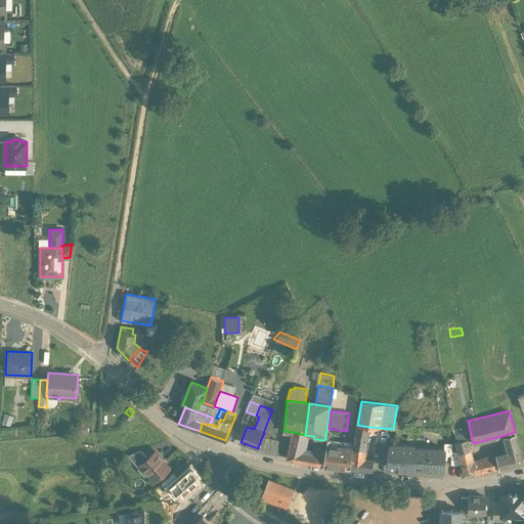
[(10,424),(12,415),(4,413),(3,423),(10,424)]
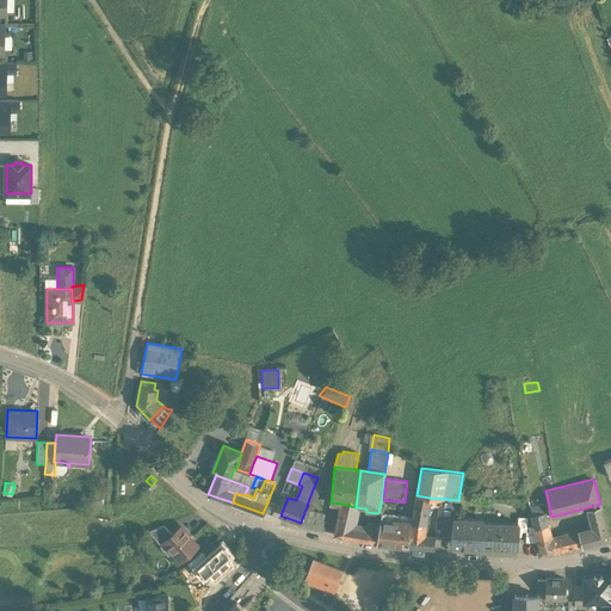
[(308,505),(304,512),(310,513),(312,511),(321,485),(316,482),(308,505)]
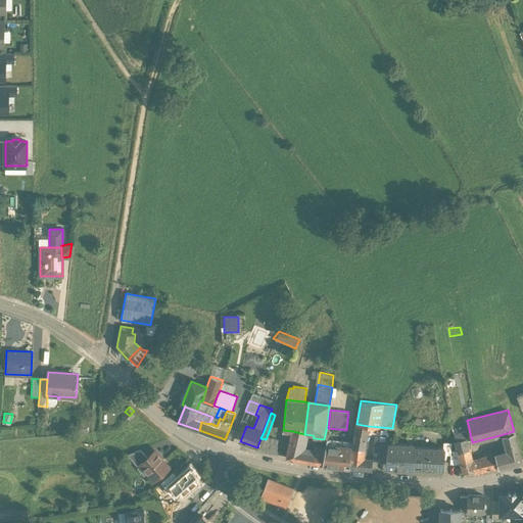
[(216,417),(214,416),(212,417),(209,423),(217,426),(220,418),(216,417)]
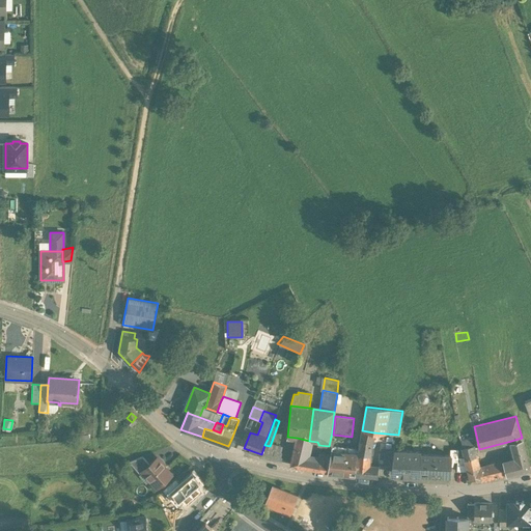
[(373,432),(362,430),(358,449),(358,450),(370,452),(373,432)]
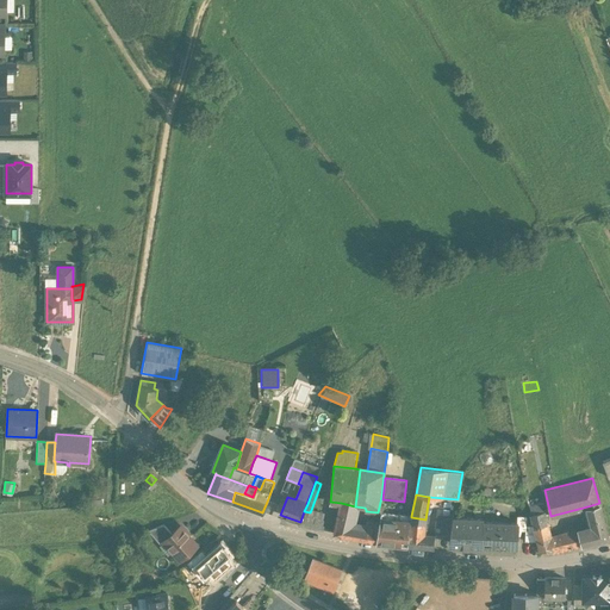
[(355,506),(341,503),(334,534),(350,537),(353,529),(350,528),(355,506)]
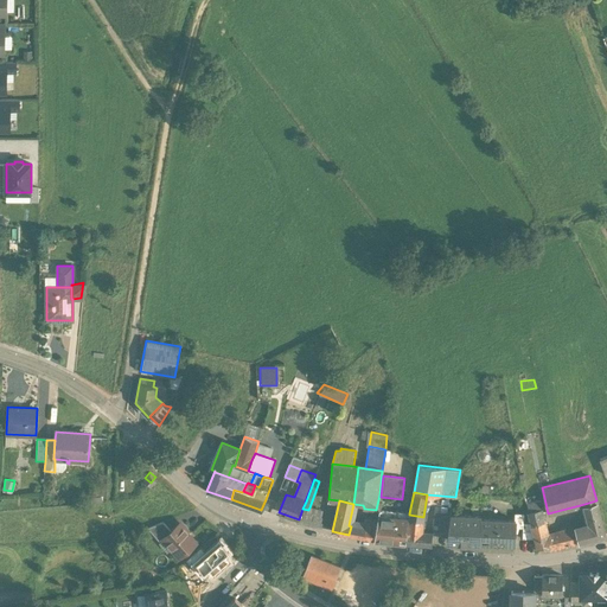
[(541,500),(526,503),(529,511),(542,508),(541,500)]
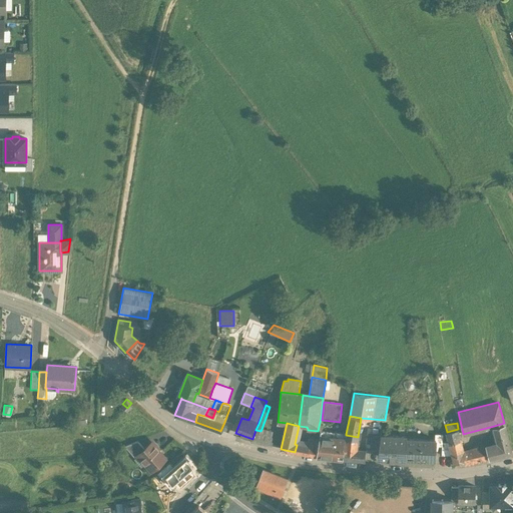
[(511,452),(504,423),(494,426),(497,441),(493,442),(494,445),(489,446),(492,457),(511,452)]
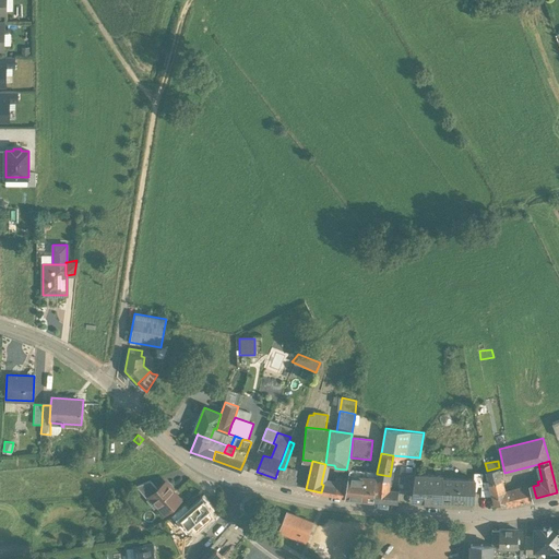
[(295,471),(285,467),(284,470),(286,471),(282,483),(292,486),(295,471)]
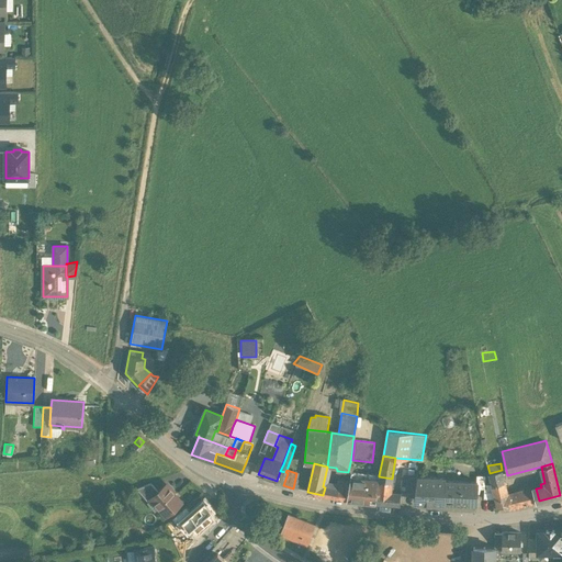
[(418,471),(404,470),(401,494),(401,495),(404,496),(406,484),(416,485),(418,471)]
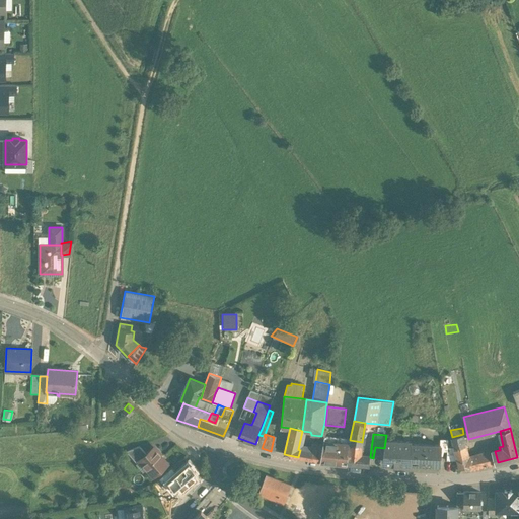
[(466,445),(463,434),(452,437),(453,441),(452,441),(454,448),(457,461),(459,468),(470,465),(468,456),(465,446),(466,445)]
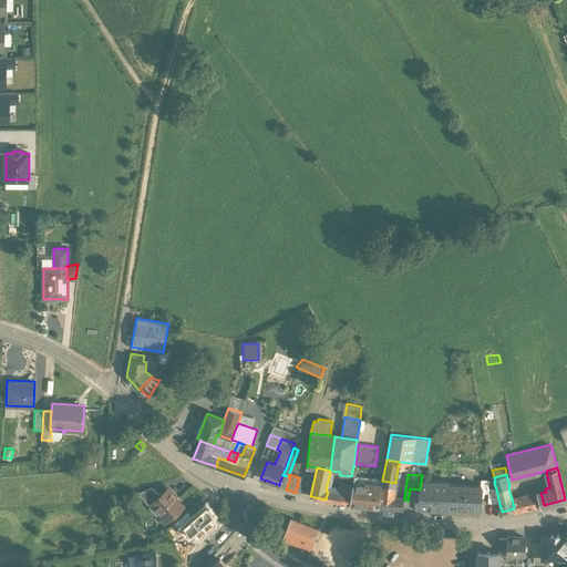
[(288,476),(282,475),(279,485),(278,488),(286,490),(290,477),(288,476)]
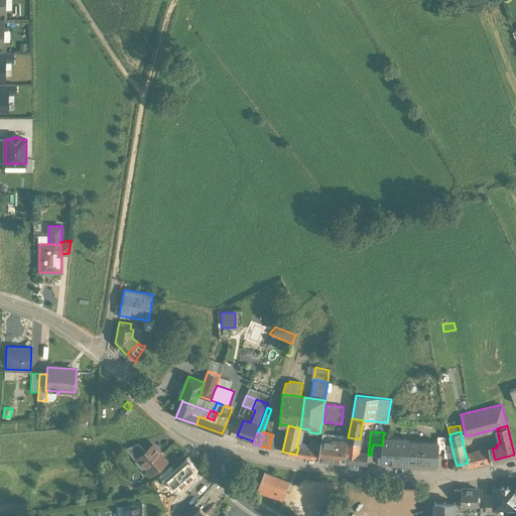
[(368,454),(358,453),(360,439),(348,437),(347,441),(347,442),(345,462),(367,465),(368,455),(368,454)]
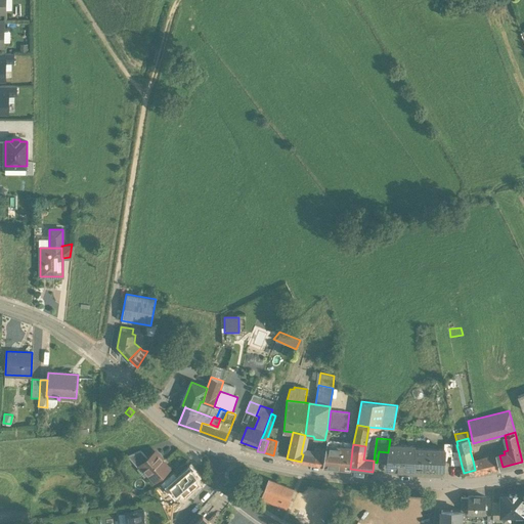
[(352,448),(326,445),(323,466),(350,469),(352,449),(352,448)]
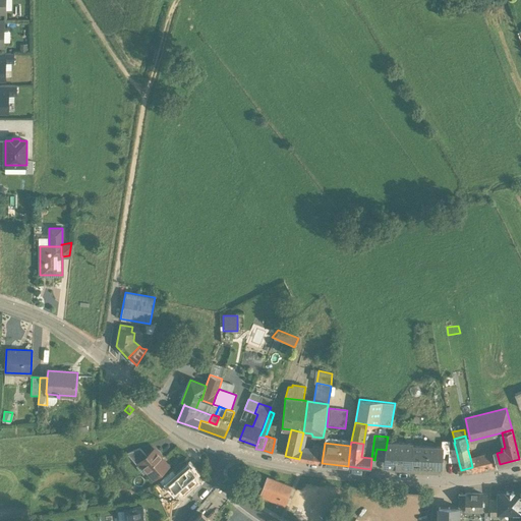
[(413,444),(387,443),(384,461),(384,463),(395,464),(395,466),(401,467),(401,464),(411,465),(412,447),(413,444)]
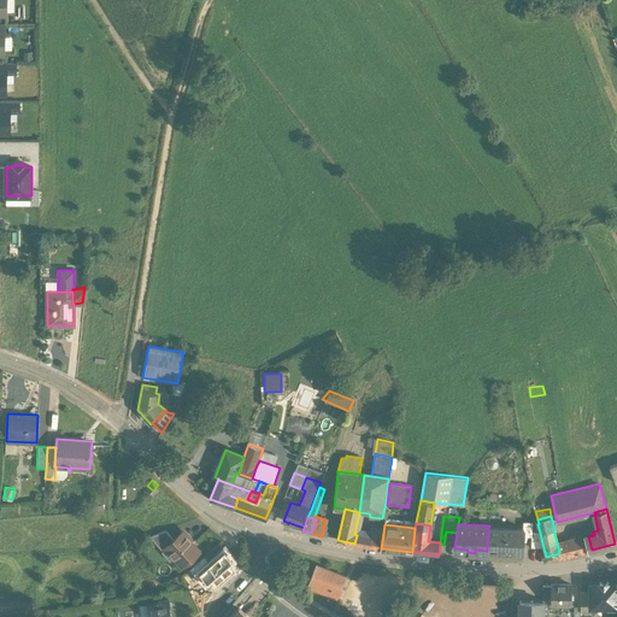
[(382,532),(372,528),(370,536),(381,539),(382,532)]
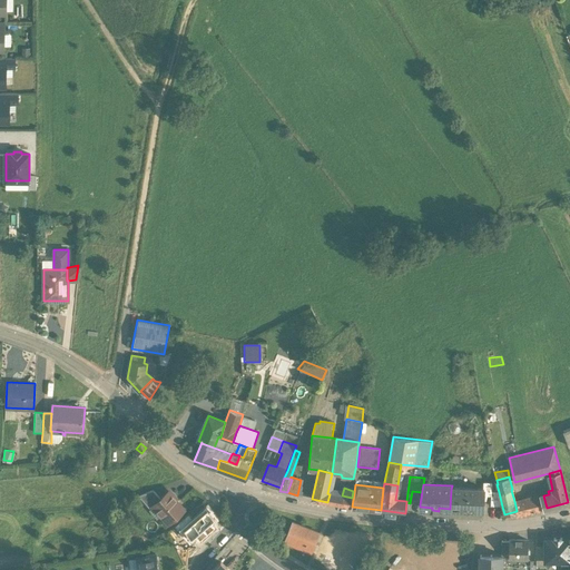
[(478,490),(451,489),(450,509),(483,510),(483,495),(484,489),(483,489),(478,489),(478,490)]
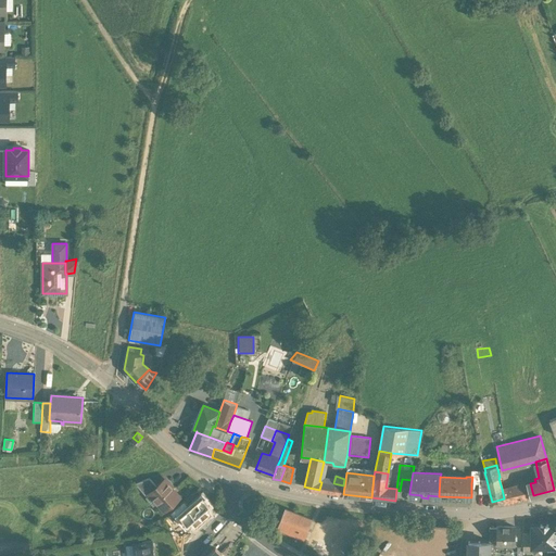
[(149,479),(136,483),(147,497),(150,494),(149,493),(156,487),(149,479)]
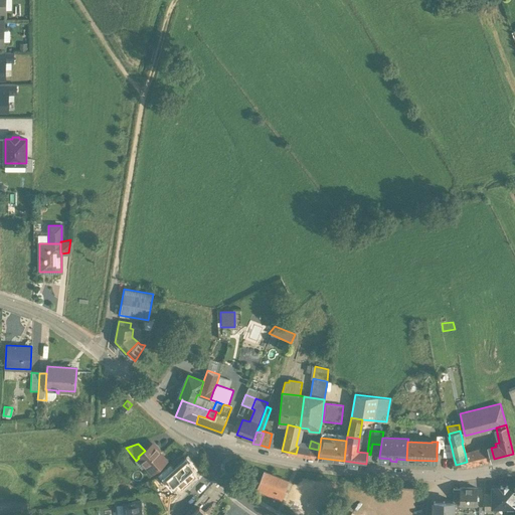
[(381,445),(372,444),(370,455),(379,456),(381,445)]
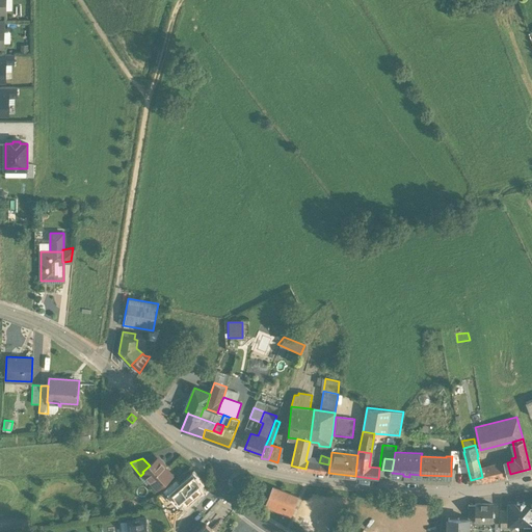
[(150,466),(142,472),(143,473),(157,488),(165,481),(164,480),(170,474),(157,459),(150,466)]
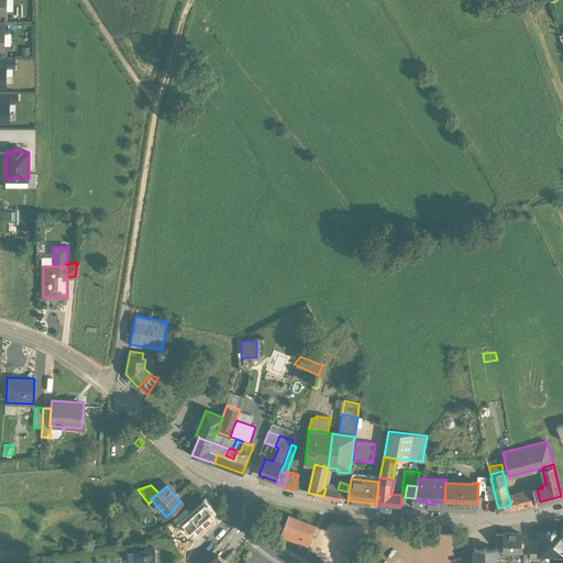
[(493,486),(485,486),(485,489),(484,500),(496,500),(493,486)]
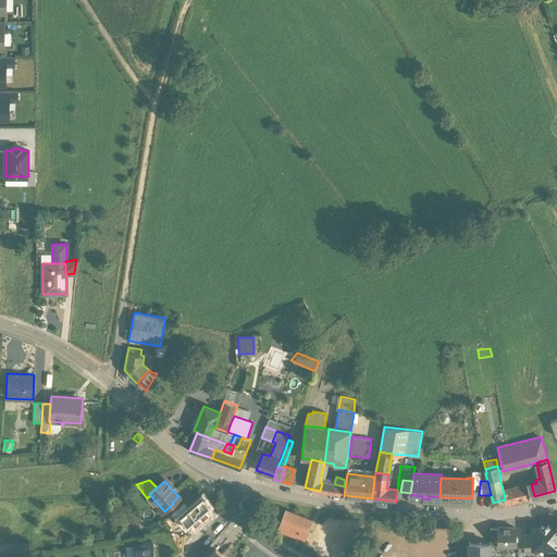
[(334,484),(322,482),(322,483),(320,491),(343,495),(344,486),(334,484)]
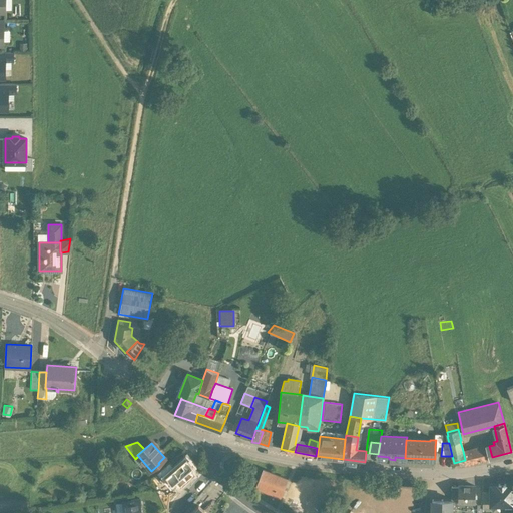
[(478,447),(463,451),(465,460),(466,463),(492,457),(489,446),(479,449),(478,447)]
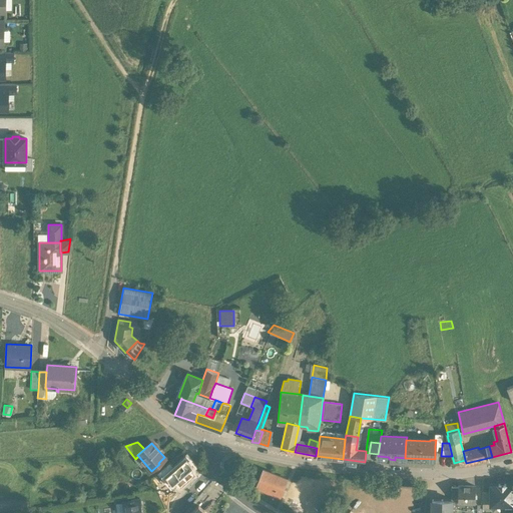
[(169,480),(172,484),(175,480),(180,485),(194,473),(189,468),(193,465),(186,457),(174,467),(165,476),(169,480)]
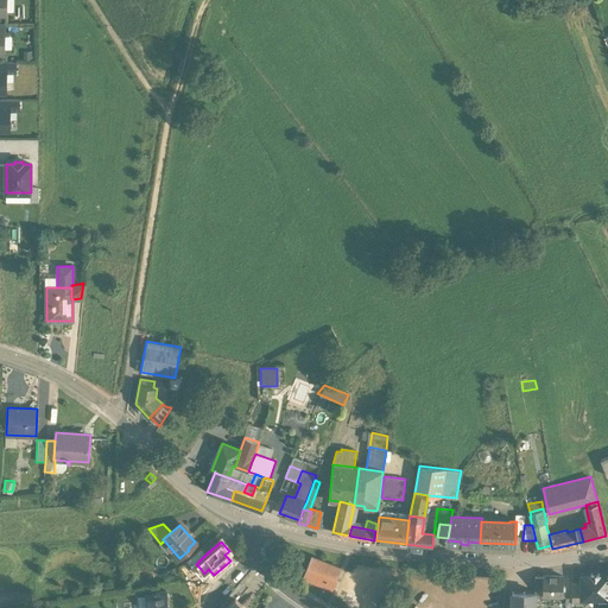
[(207,553),(202,548),(187,562),(196,572),(201,569),(196,564),(207,553)]
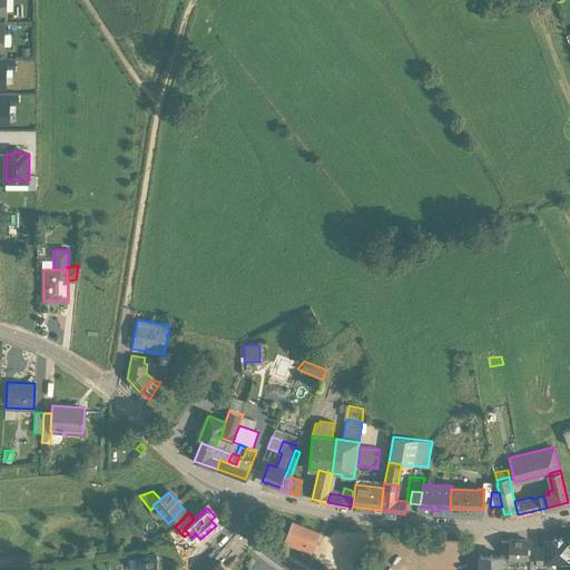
[(320,533),(292,522),(284,541),(307,551),(312,542),(315,543),(320,533)]
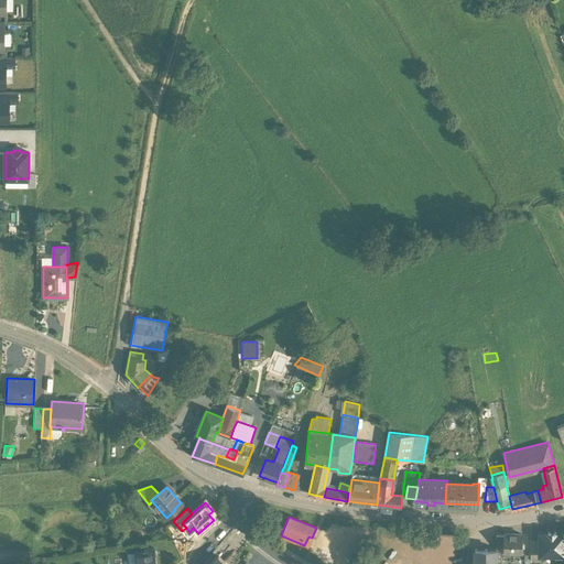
[(169,533),(164,525),(158,529),(162,537),(169,533)]
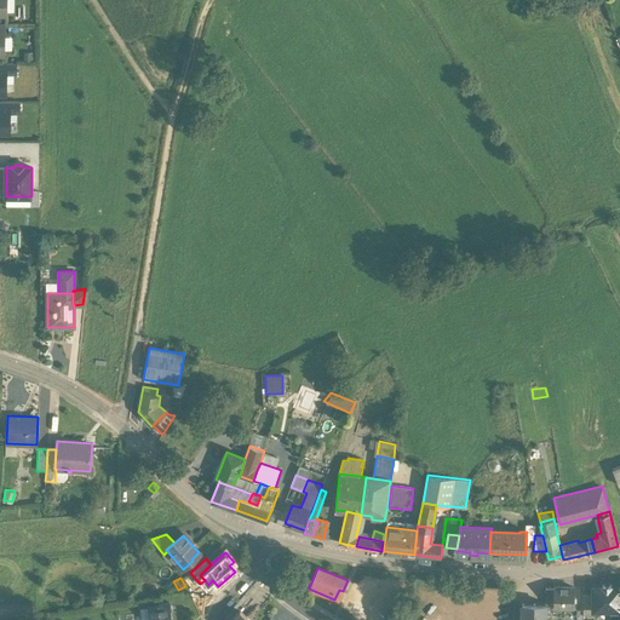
[(593,593),(593,610),(610,610),(610,614),(619,614),(619,586),(612,586),(602,586),(593,587),(593,593)]
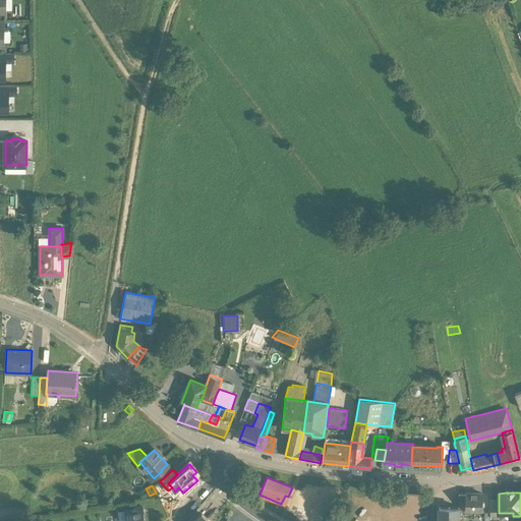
[(482,495),(465,495),(465,496),(465,510),(465,511),(482,511),(482,495)]
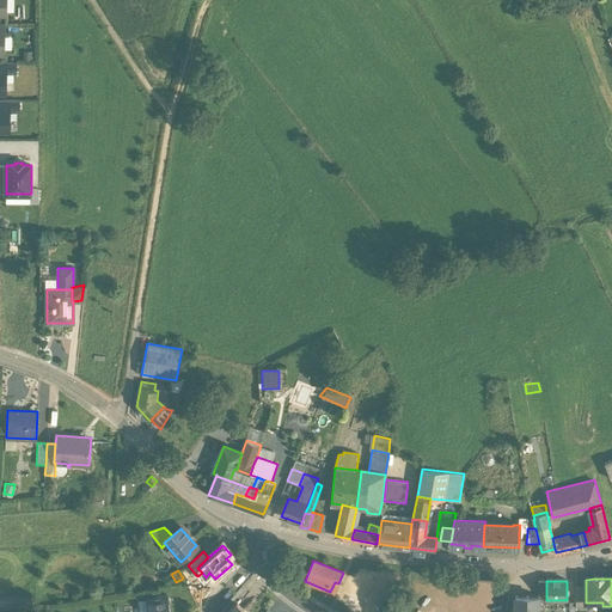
[(586,586),(576,586),(576,607),(586,607),(586,603),(586,586)]
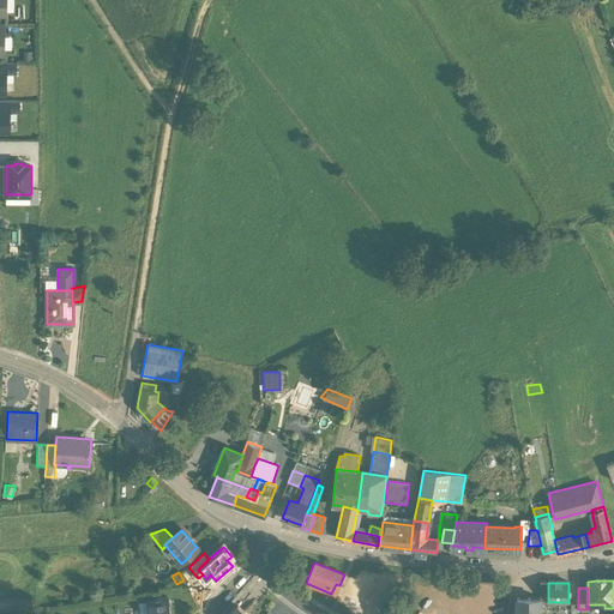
[(169,613),(167,596),(148,600),(149,613),(169,613)]
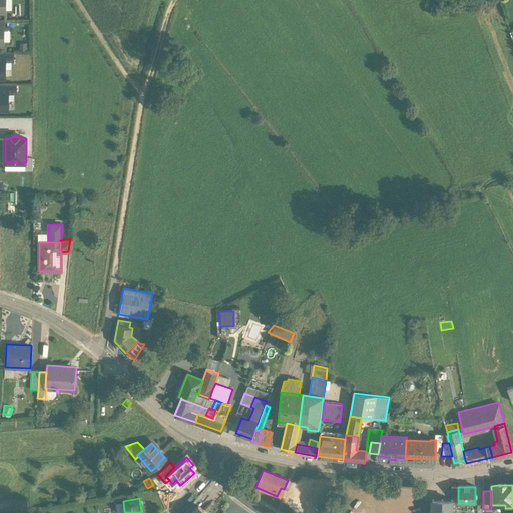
[(451,500),(432,500),(431,512),(451,512),(452,502),(452,500),(451,500)]
